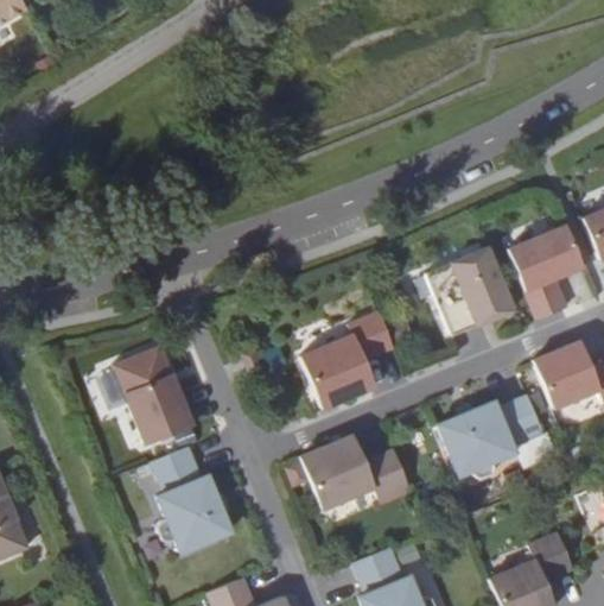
[(0,0),(0,21),(27,7),(23,0),(0,0)]
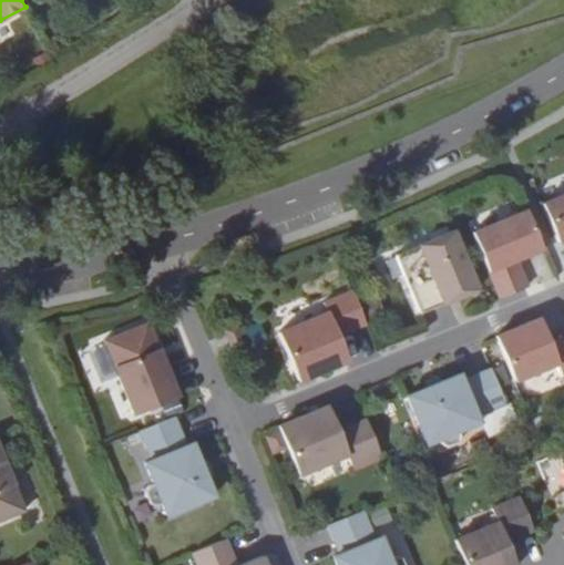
[(563,193),(545,202),(561,240),(563,239),(563,193)]
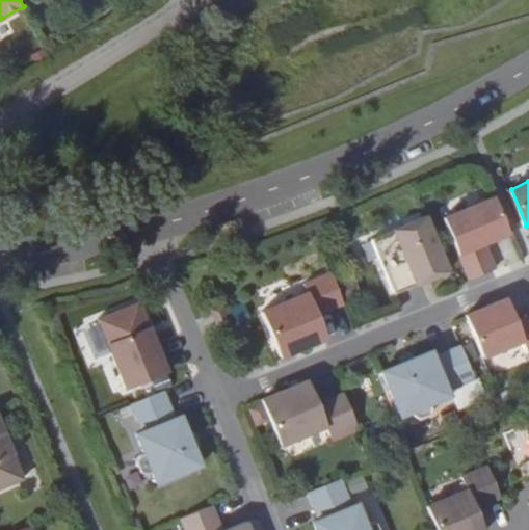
[(497,195),(446,216),(472,279),(498,267),(487,242),(512,232),(497,195)]
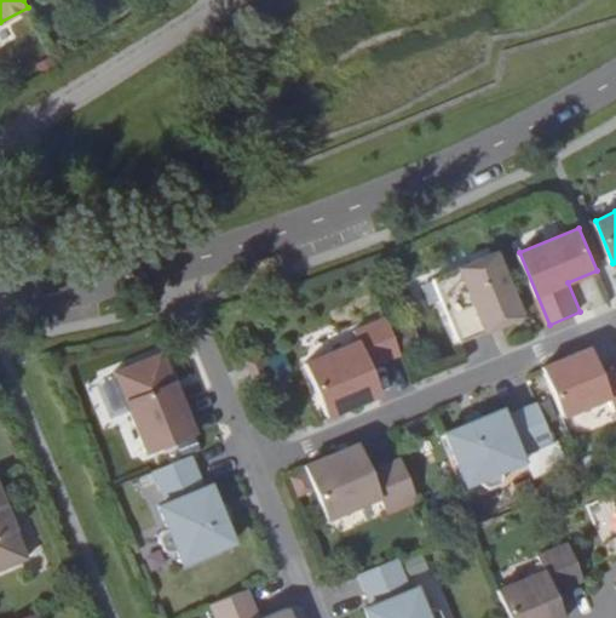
[(525,314),(499,250),(435,276),(461,341),(525,314)]
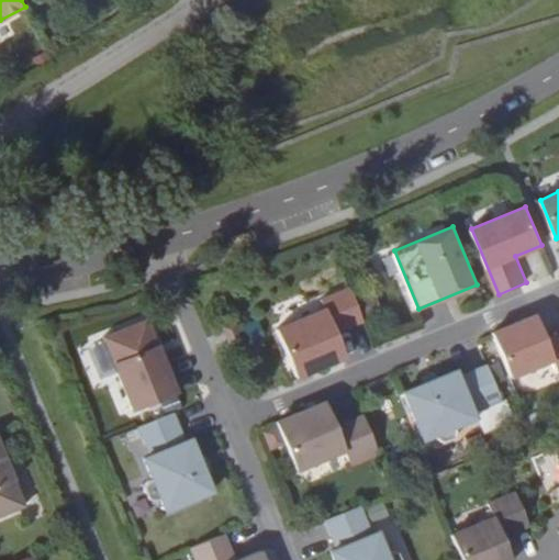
[(366,320),(351,287),(323,299),(327,308),(278,327),(299,377),(348,356),(338,331),(366,320)]
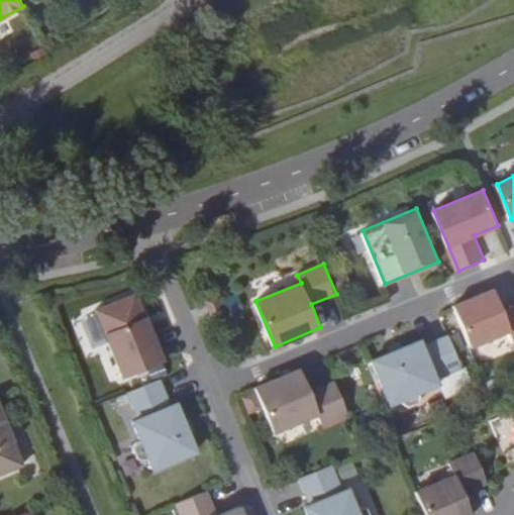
[(495,288),(454,305),(472,345),(511,329),(513,334),(513,307),(505,311),(495,288)]
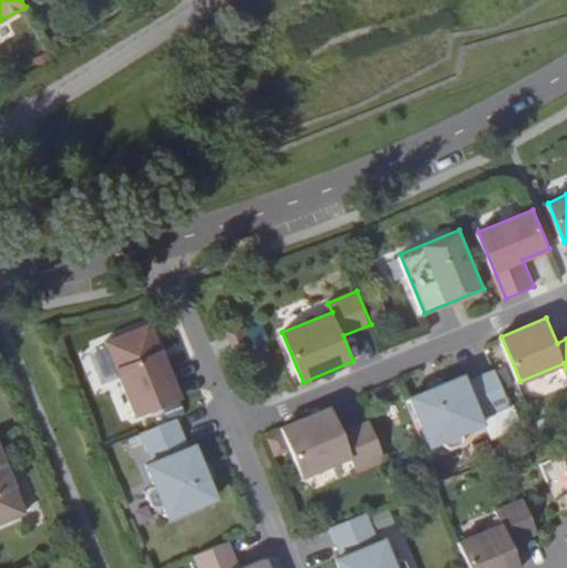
[(183,397),(152,322),(107,340),(138,415),(183,397)]
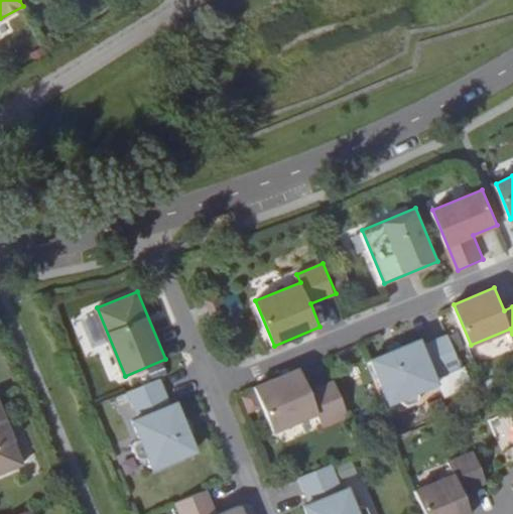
[(207,298),(215,318),(226,313),(217,293),(207,298)]
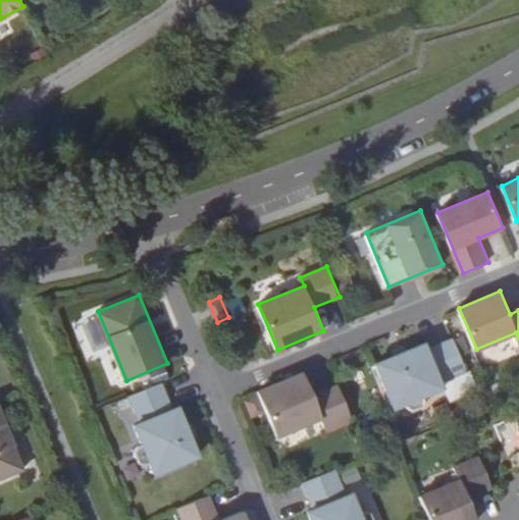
[(426,342),(377,363),(395,407),(406,402),(408,406),(414,410),(424,406),(426,399),(424,395),(445,386),(442,380),(468,370),(455,336),(428,348),(426,342)]
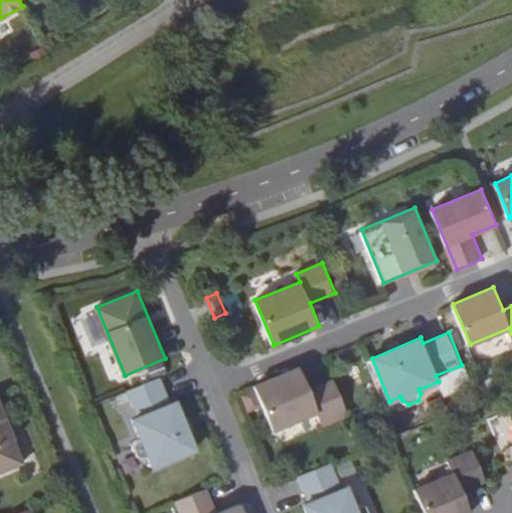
[(300,366),(256,385),(274,430),(318,411),(321,419),(347,408),(335,379),(310,389),(300,366)]
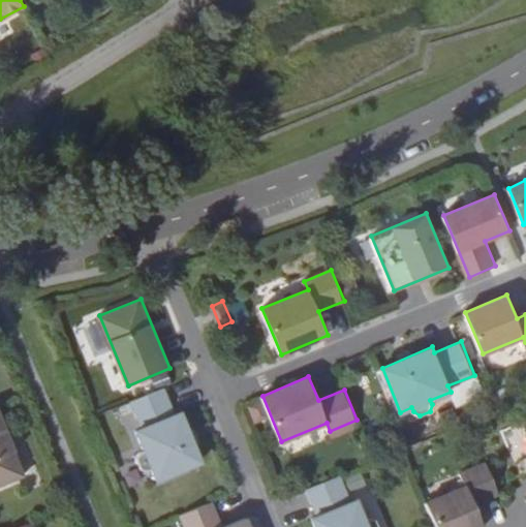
[(165,386),(132,400),(143,427),(137,430),(146,448),(142,451),(137,457),(142,468),(149,470),(153,468),(158,478),(203,461),(194,441),(190,431),(182,411),(177,413),(165,386)]
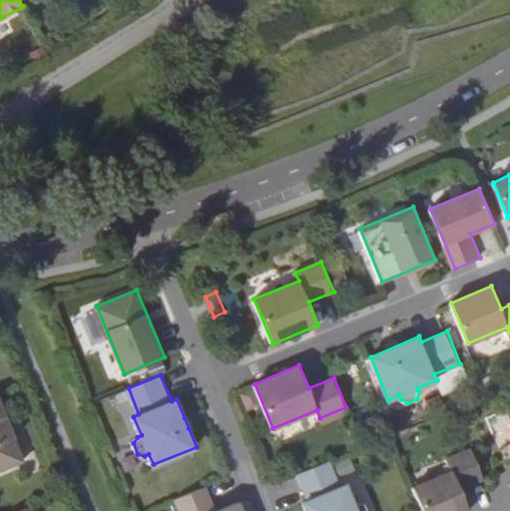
[(0,471),(25,461),(0,398),(0,471)]
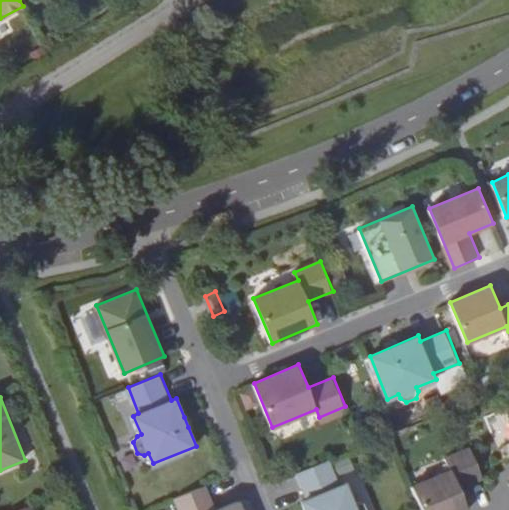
[(190,414),(184,417),(188,427),(194,424),(190,414)]
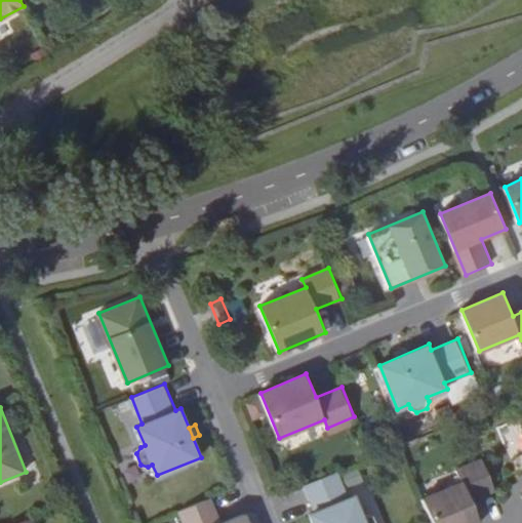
[(496,489),(484,458),(458,469),(463,481),(424,497),(433,522),(480,522),(482,522),(472,499),(496,489)]
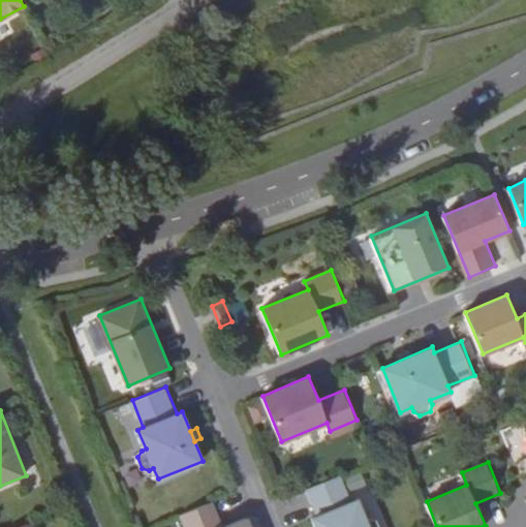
[(342,474),(308,488),(319,515),(313,518),(317,526),(380,526),(377,519),(370,517),(366,519),(358,498),(352,501),(342,474)]
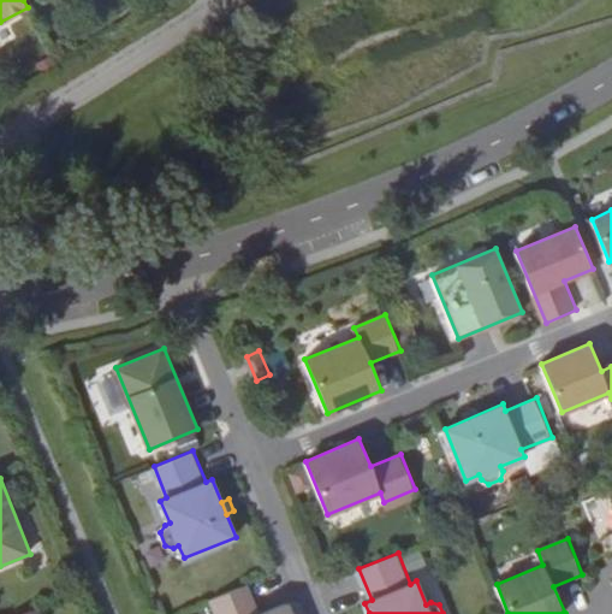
[(248,584),(212,598),(218,613),(292,613),(287,602),(260,613),(248,584)]
